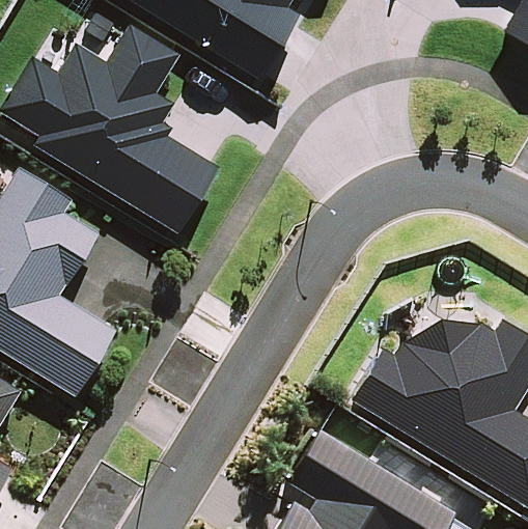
[(131,0),(258,80),(300,15),(289,7),(294,0),(131,0)]
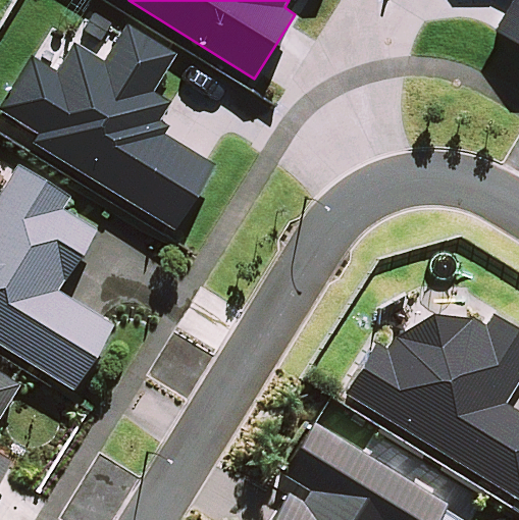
[(514,0),(496,31),(518,45),(518,0),(514,0)]
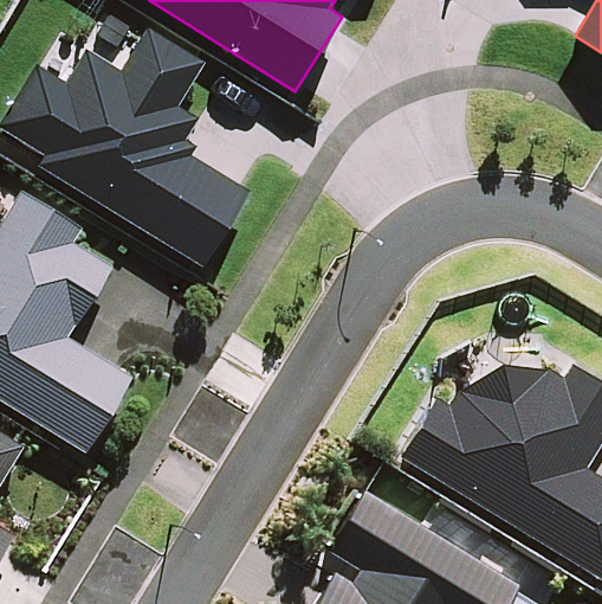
[(0,130),(46,156),(40,165),(205,268),(251,193),(192,158),(199,147),(188,140),(201,119),(180,107),(206,64),(149,30),(122,74),(88,50),(68,84),(39,66),(0,127),(0,130)]
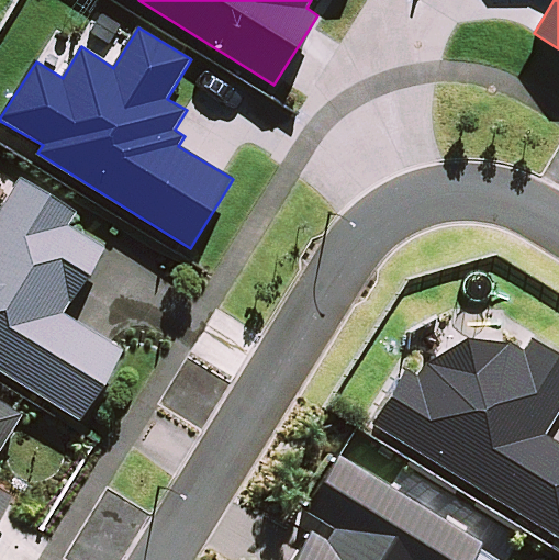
[(0,369),(80,421),(125,348),(64,312),(105,248),(68,226),(77,211),(21,177),(0,211),(0,369)]
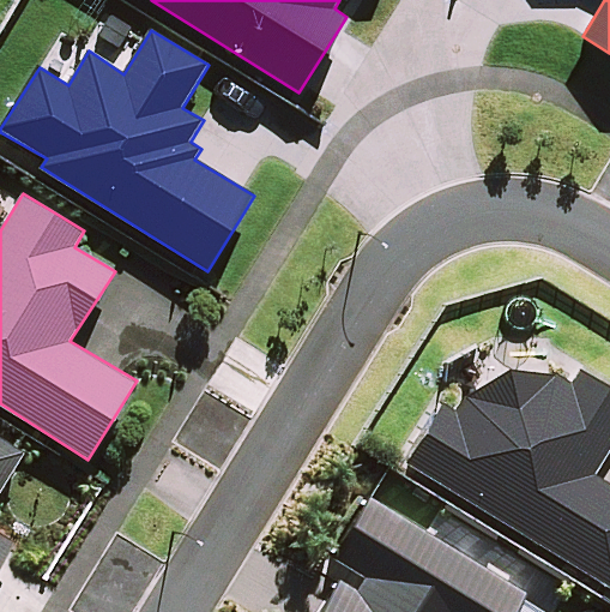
[(442,403),(406,460),(609,586),(609,481),(597,474),(609,453),(609,387),(581,370),(573,384),(556,375),(507,370),(465,396),(456,412),(442,403)]
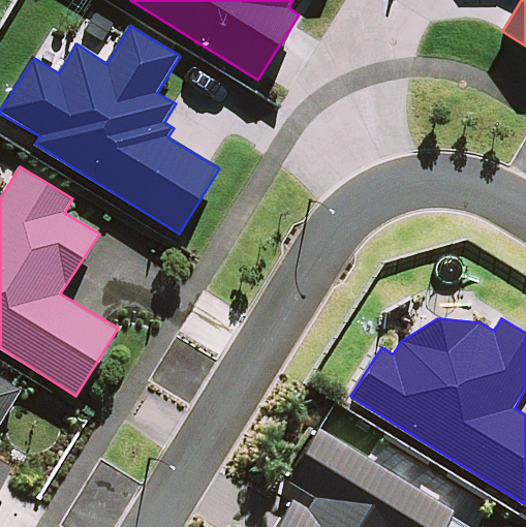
[(0,490),(14,466),(0,457),(0,425),(22,390),(0,376),(0,490)]
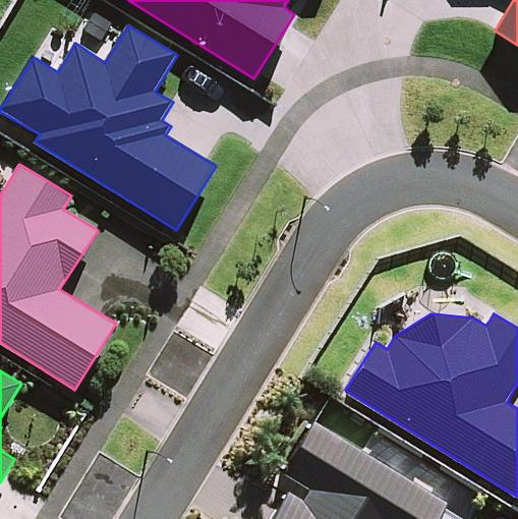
[(288,491),(270,518),(463,518),(446,509),(449,504),(313,418),(282,471),(309,488),(303,500),(288,491)]
